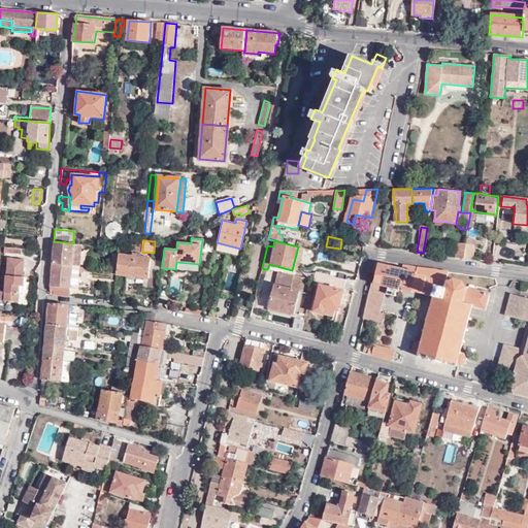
[(78,267),(80,244),(73,243),(54,241),(52,264),(71,266),(78,267)]
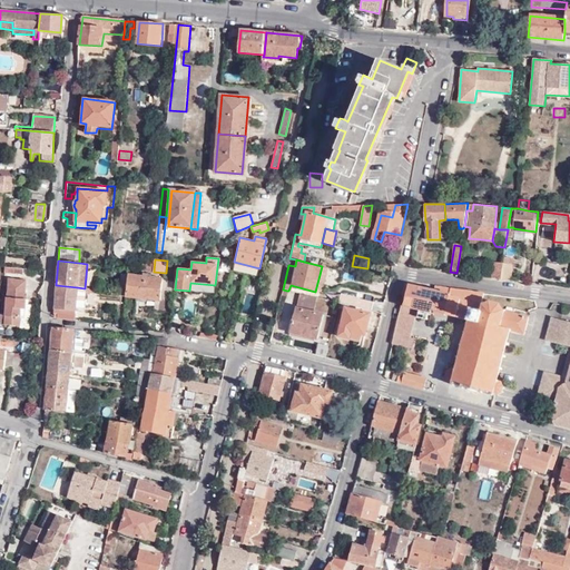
[(494,261),(491,277),(500,278),(503,262),(494,261)]
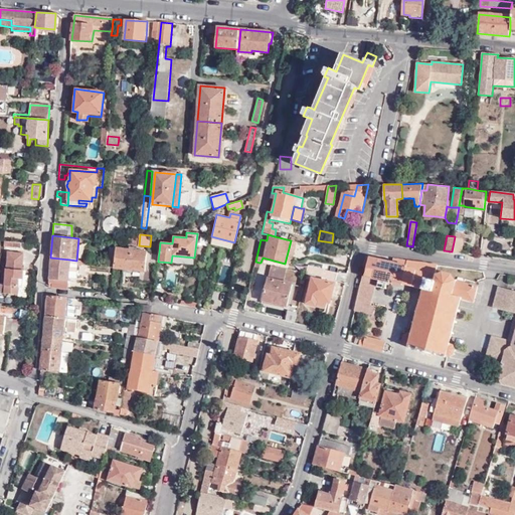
[(452,251),(461,252),(463,237),(455,236),(452,251)]
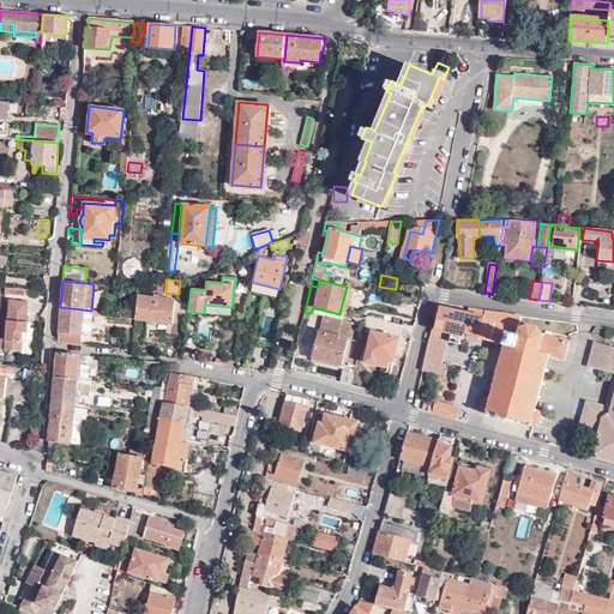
[(347,315),(354,289),(347,287),(339,314),(347,315)]
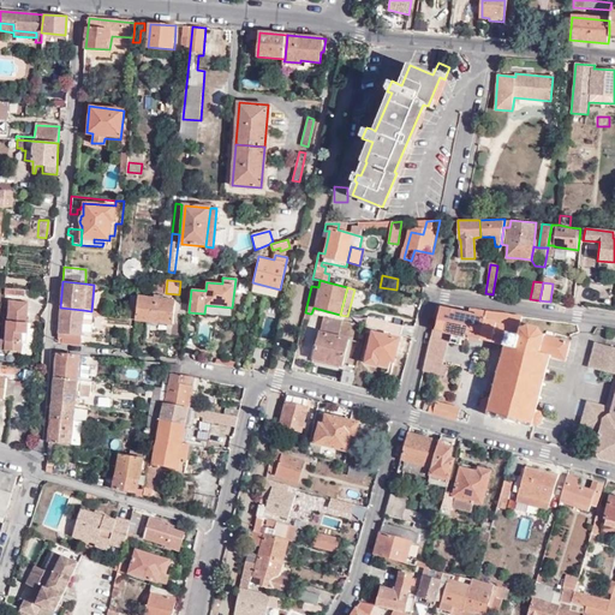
[(136,315),(138,297),(131,296),(129,314),(136,315)]
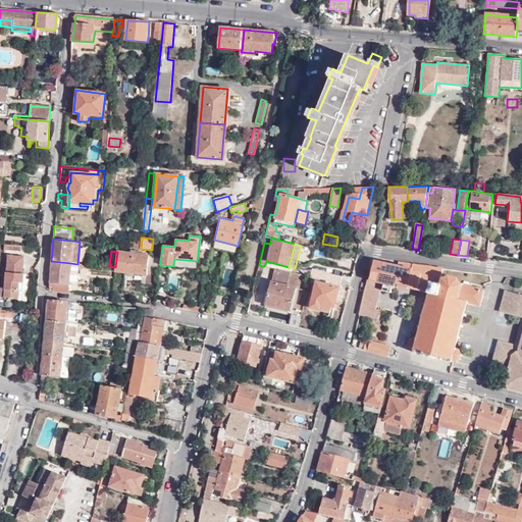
[(148,255),(117,252),(115,267),(115,269),(115,271),(151,275),(152,258),(148,258),(148,255)]
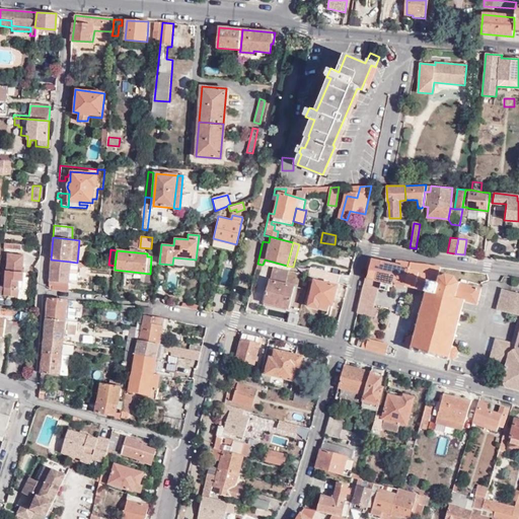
[(1,285),(0,295),(17,296),(17,298),(26,298),(28,277),(25,277),(23,277),(23,272),(22,272),(23,254),(8,253),(5,285),(1,285)]
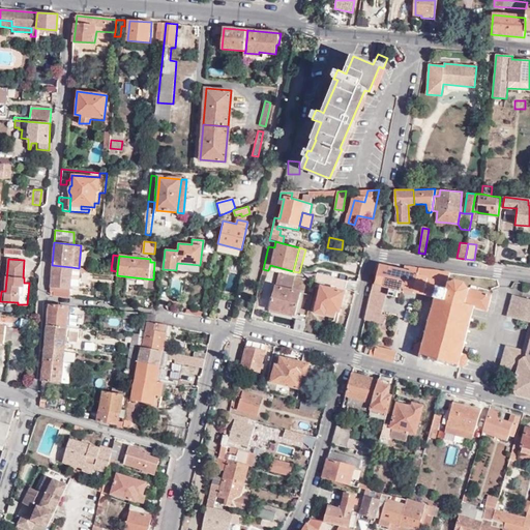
[(439,282),(446,283),(449,272),(404,265),(403,269),(381,264),(375,283),(373,283),(364,319),(379,322),(385,294),(398,296),(399,289),(413,292),(414,291),(435,297),(439,282)]
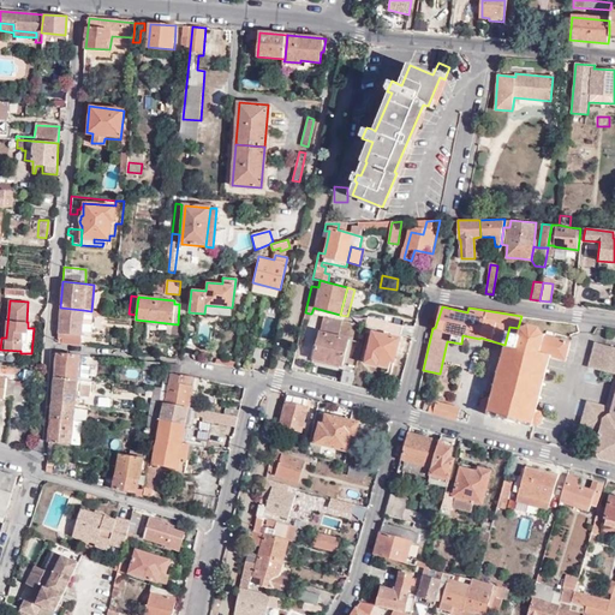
[(60,308),(59,333),(81,335),(83,310),(60,308)]
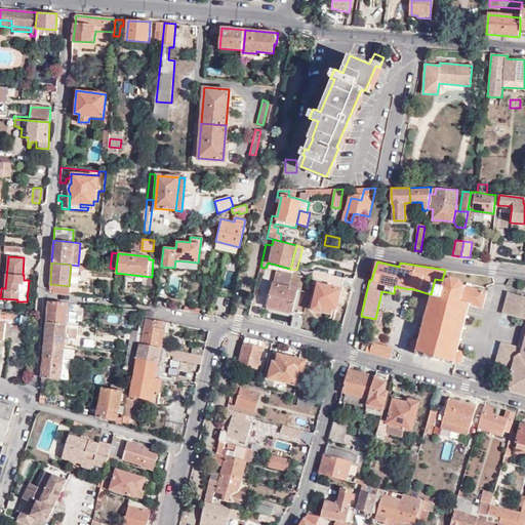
[(71,265),(69,286),(76,287),(78,269),(78,266),(71,265)]
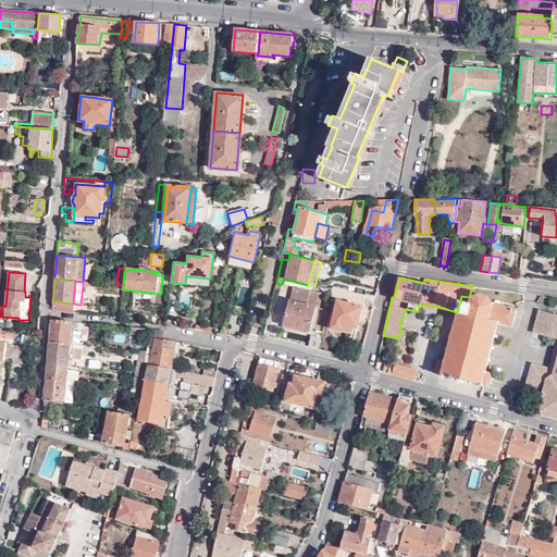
[(309,291),(294,287),(285,324),(310,331),(316,308),(306,306),(309,291)]
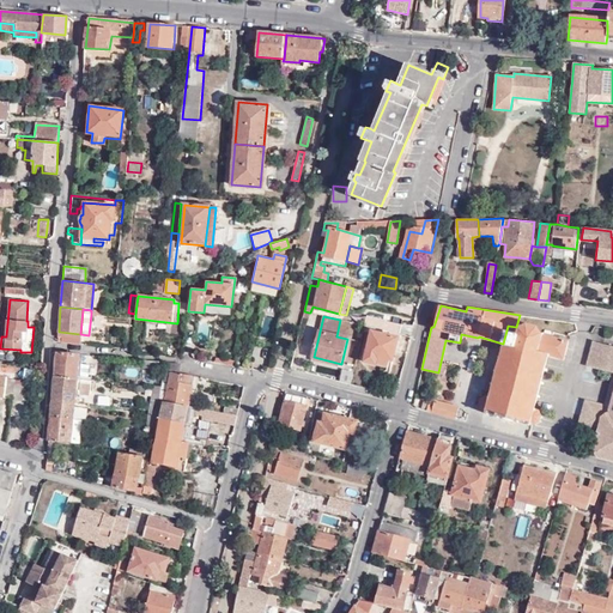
[(364,326),(400,335),(401,326),(366,317),(364,326)]
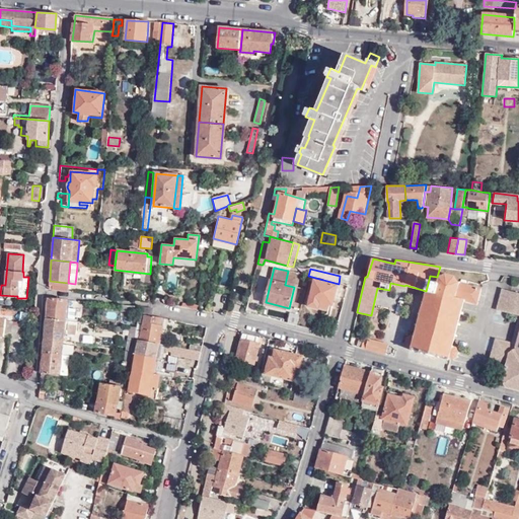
[(430,276),(426,291),(414,336),(411,335),(406,336),(404,344),(405,346),(409,348),(409,349),(424,353),(425,355),(435,358),(436,357),(450,361),(451,359),(452,360),(455,358),(457,352),(455,348),(451,347),(463,301),(455,299),(459,283),(455,277),(447,275),(441,278),(437,277),(430,276)]
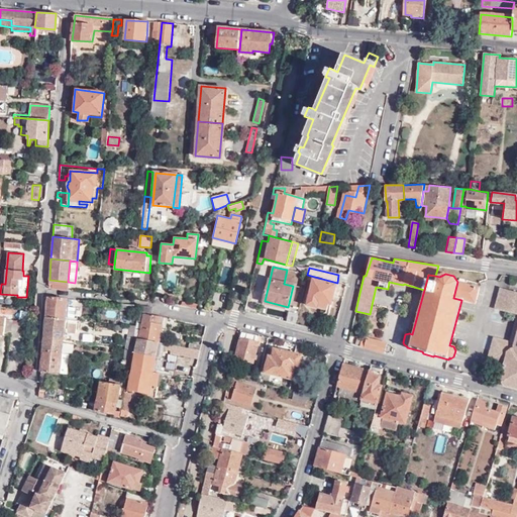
[(305,275),(304,279),(313,281),(307,305),(329,310),(336,286),(340,288),(341,284),(337,283),(307,275),(305,275)]
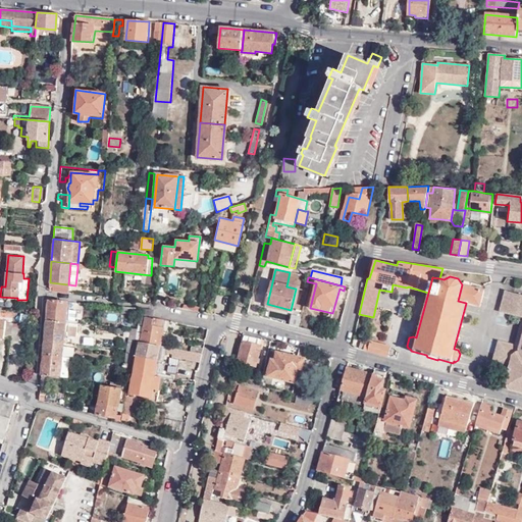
[(458,301),(466,303),(480,306),(484,291),(462,284),(458,301)]
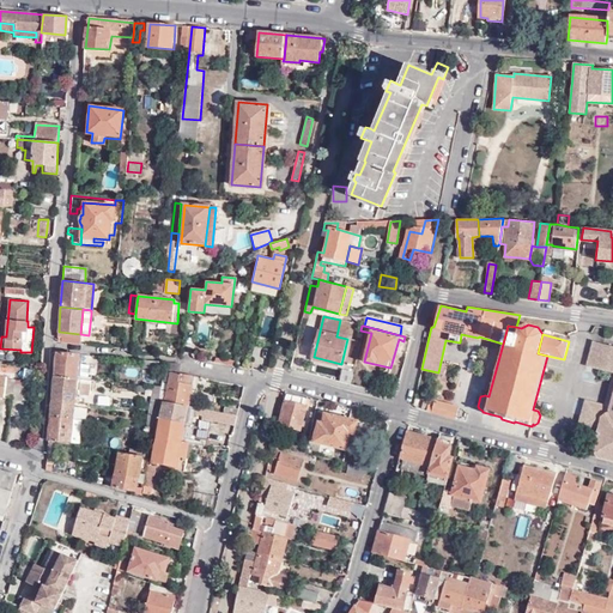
[(405,353),(408,338),(405,337),(404,341),(399,339),(395,351),(400,352),(405,353)]
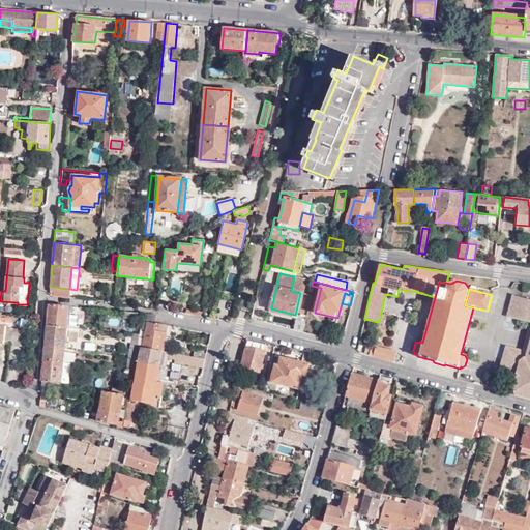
[(529,298),(528,298),(523,320),(529,322),(529,341),(526,356),(520,359),(512,388),(516,394),(529,398),(529,298)]
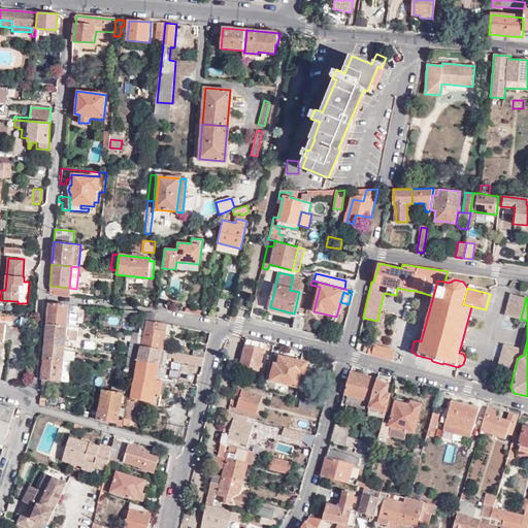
[(66,326),(68,304),(48,302),(46,324),(66,326)]
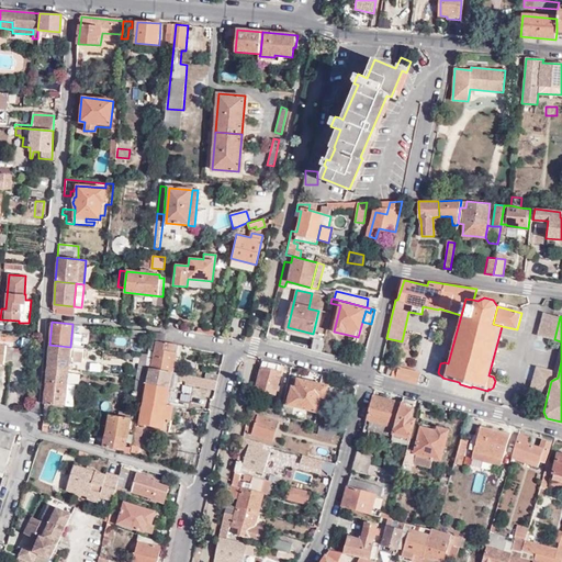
[(149,340),(152,333),(132,330),(131,340),(149,341),(149,340)]
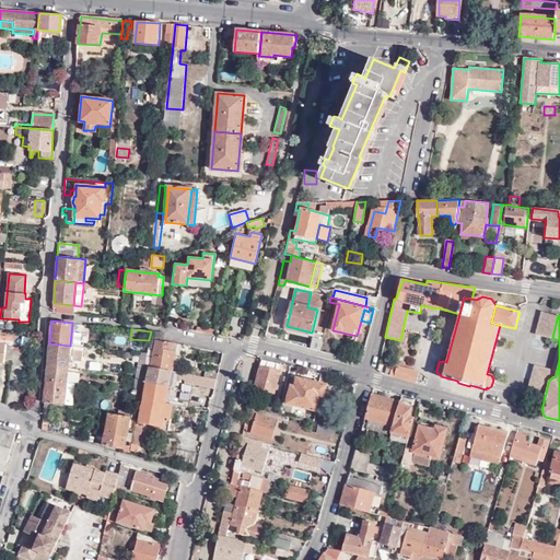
[(164,333),(151,330),(151,331),(149,339),(162,341),(164,333)]
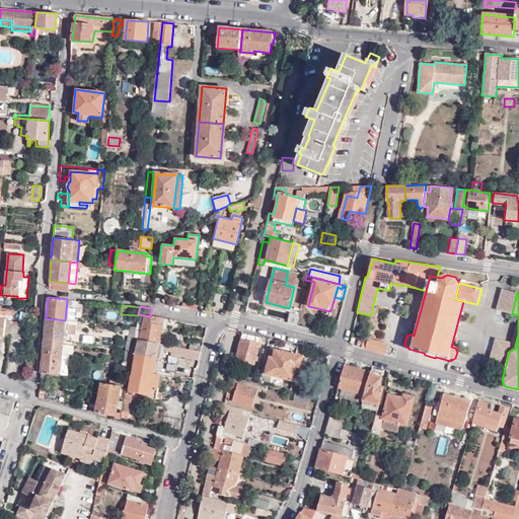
[(289,312),(287,322),(296,324),(298,314),(289,312)]
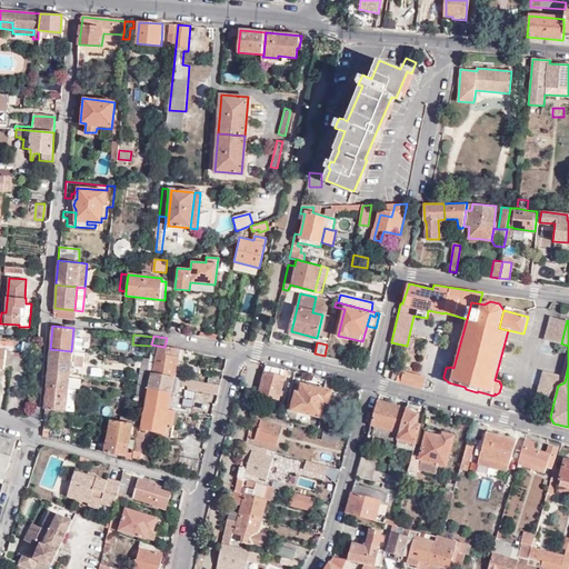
[(176,349),(165,347),(151,345),(151,346),(150,352),(158,353),(153,373),(175,377),(178,357),(175,356),(176,349)]
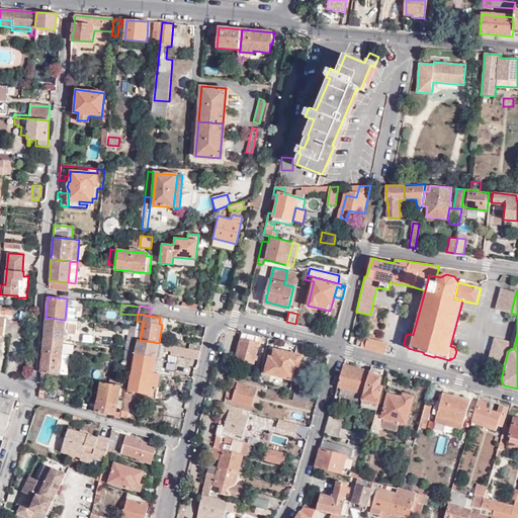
[(517,333),(517,315),(508,351),(514,348),(517,333)]
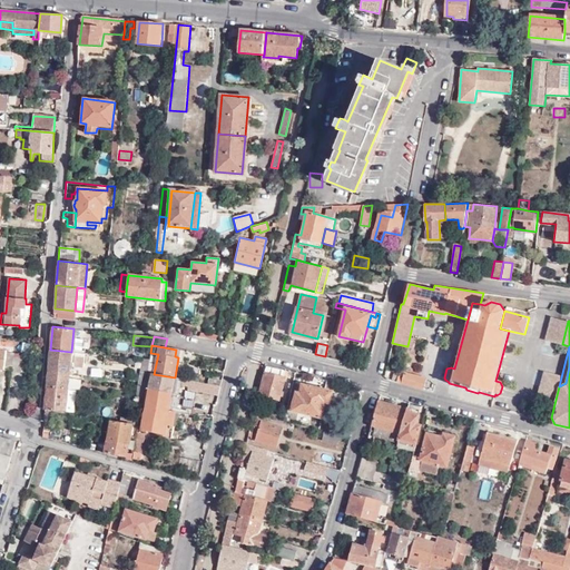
[(0,370),(3,371),(3,369),(11,370),(13,356),(13,353),(7,352),(7,351),(0,350),(0,370)]
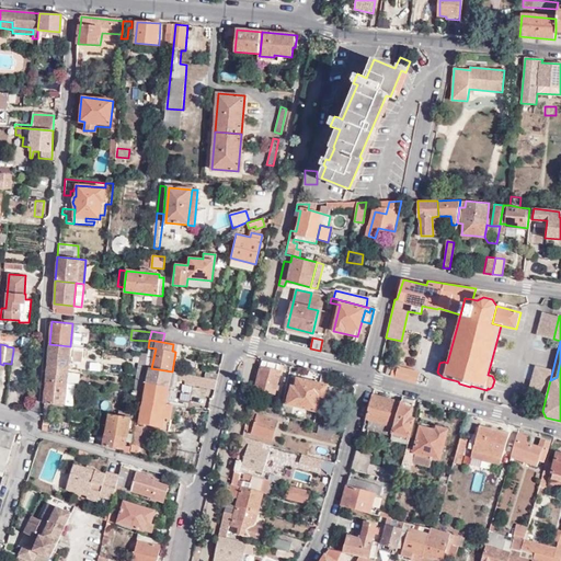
[(68,369),(69,361),(82,362),(83,351),(70,350),(70,346),(49,344),(47,367),(68,369)]
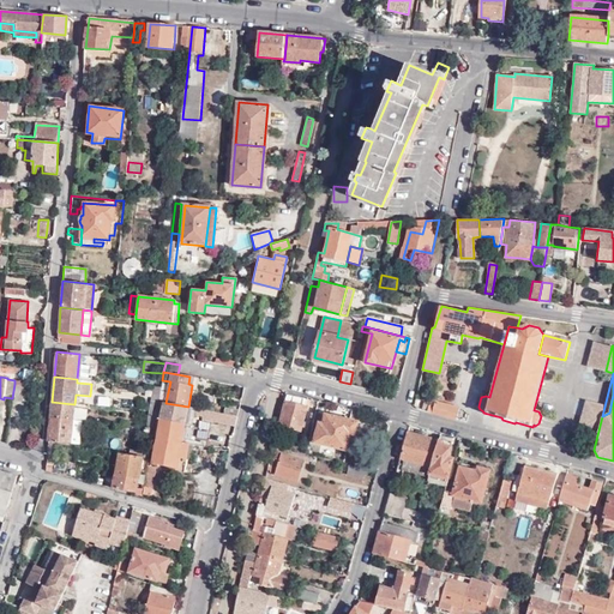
[(14,384),(12,398),(12,401),(23,402),(24,385),(14,384)]
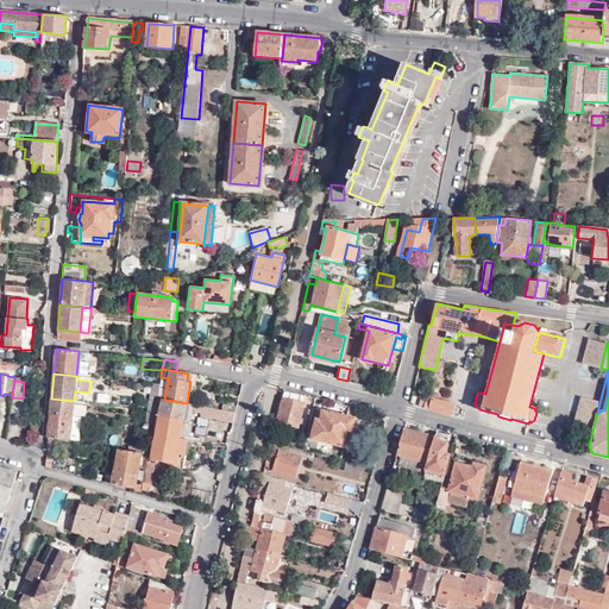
[(159,384),(152,383),(149,409),(155,409),(157,399),(159,384)]
